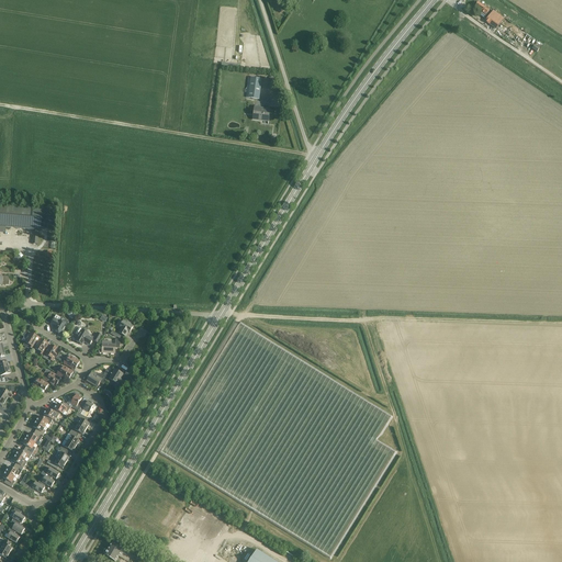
[(490,11),(478,3),(474,8),(482,12),(480,15),(484,19),(490,11)]
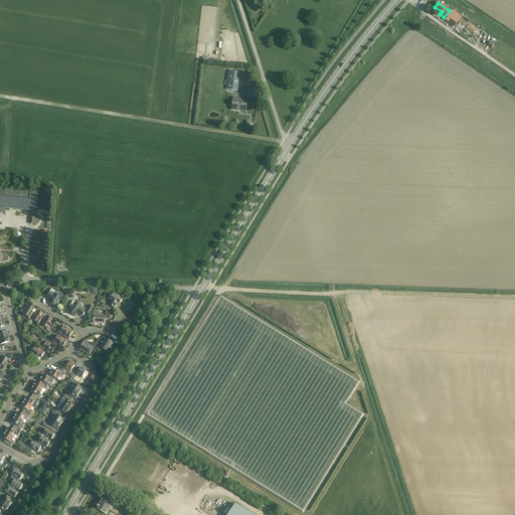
[(448,15),(445,20),(455,27),(459,22),(448,15)]
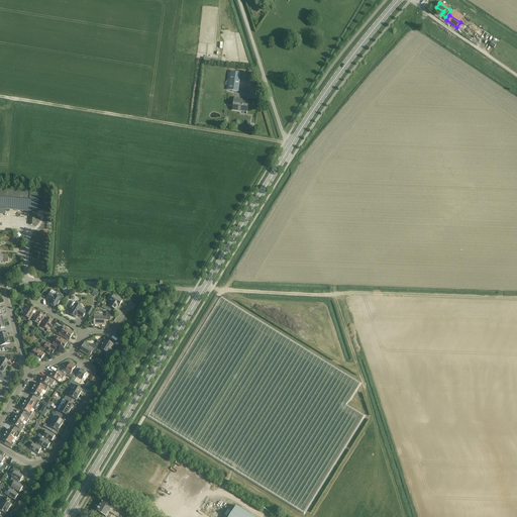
[(241,74),(231,72),(228,72),(226,90),(238,92),(241,74)]
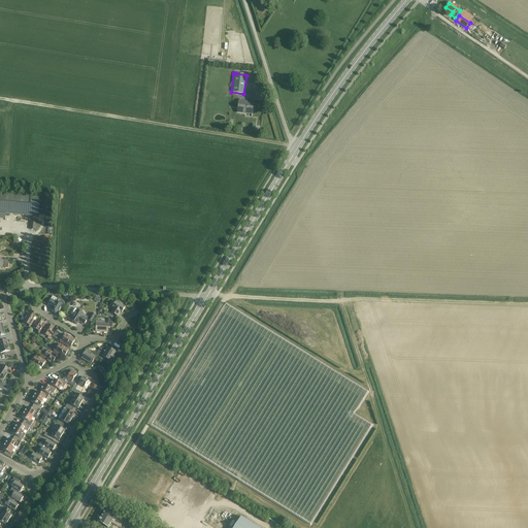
[(244,101),(239,101),(238,112),(253,113),(254,103),(244,102),(244,101)]
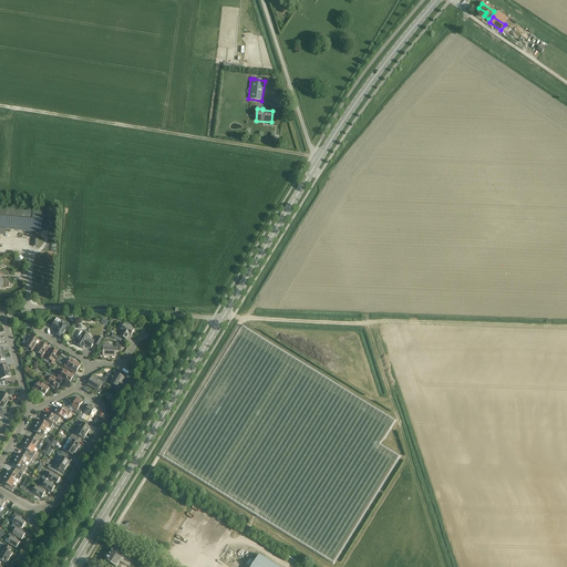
[(0,235),(6,236),(7,230),(34,233),(33,247),(38,247),(39,233),(41,234),(41,233),(43,210),(0,206),(0,235)]
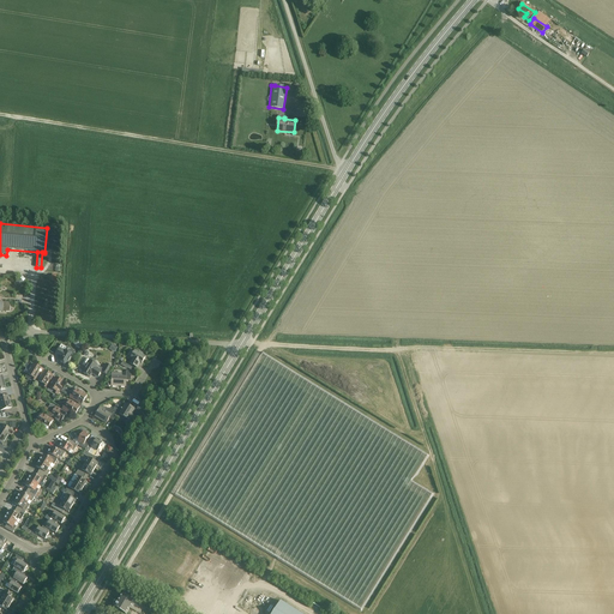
[(0,312),(6,313),(6,312),(10,312),(11,306),(10,305),(8,304),(4,302),(0,302),(0,312)]
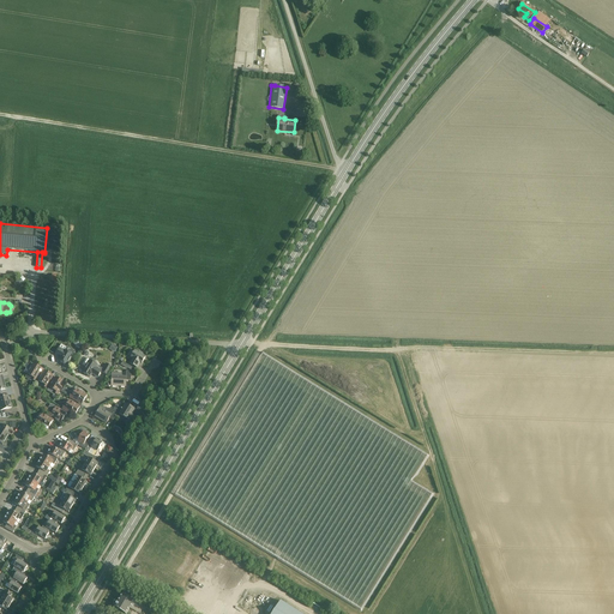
[(59,348),(55,355),(61,359),(59,361),(67,366),(73,355),(76,353),(67,347),(66,350),(65,351),(59,348)]
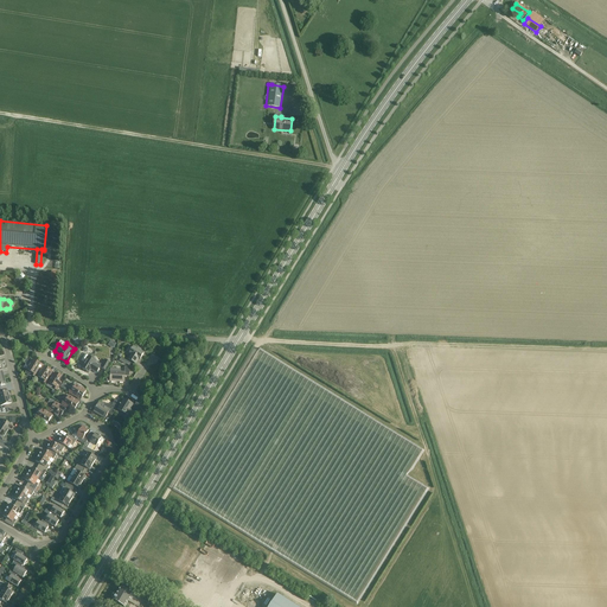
[(139,359),(140,360),(144,353),(140,351),(141,350),(138,347),(138,349),(134,346),(129,355),(132,355),(128,359),(135,364),(139,359)]
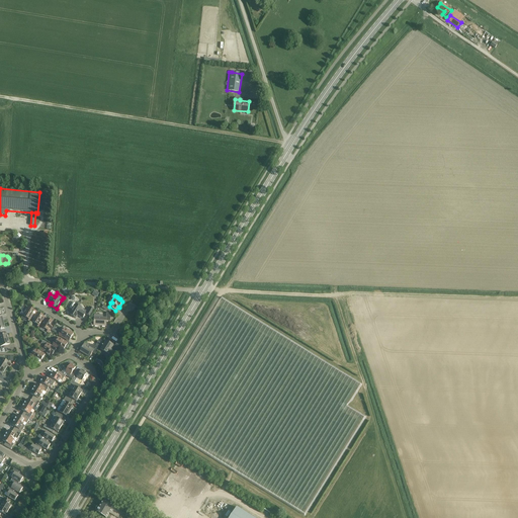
[(73,303),(70,309),(73,310),(70,315),(76,319),(78,316),(83,319),(86,314),(87,314),(88,312),(82,308),(76,305),(75,303),(74,303),(73,303)]
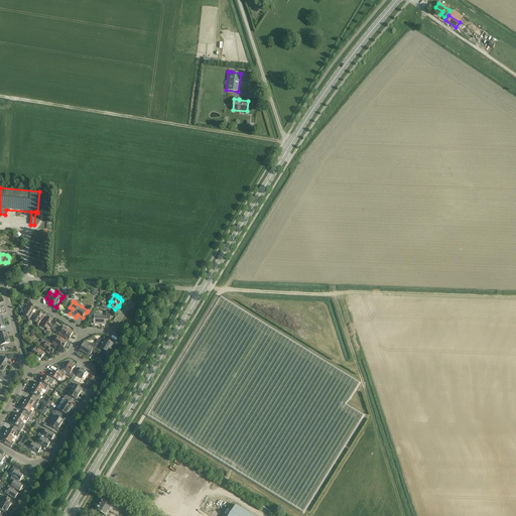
[(36,310),(33,309),(28,306),(27,307),(23,305),(20,308),(22,309),(22,310),(21,312),(20,313),(28,317),(27,319),(30,321),(36,310)]
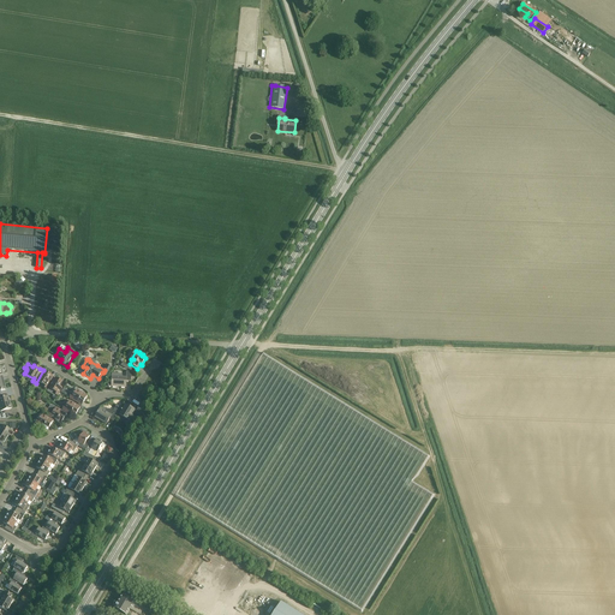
[(47,389),(51,383),(54,377),(45,371),(39,382),(45,386),(43,387),(47,389)]
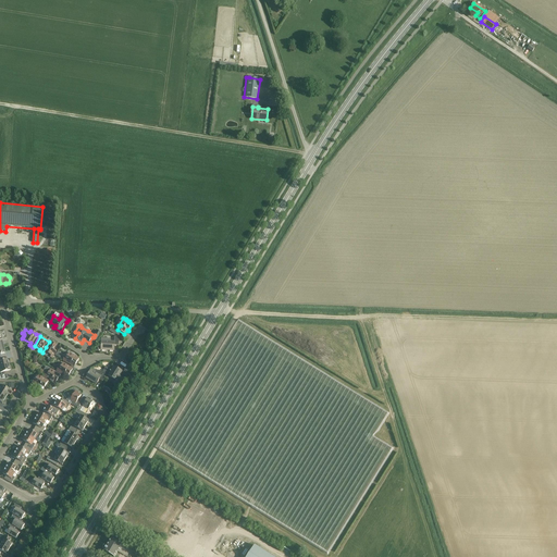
[(114,343),(111,342),(111,338),(101,338),(101,343),(99,343),(98,349),(101,349),(101,350),(114,351),(114,346),(119,346),(120,337),(114,337),(114,343)]
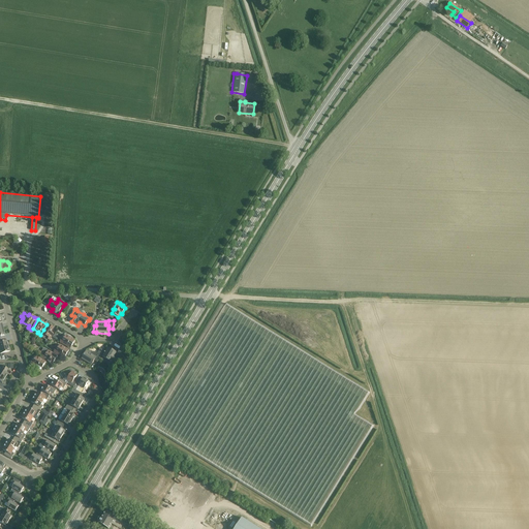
[(50,341),(51,340),(54,334),(51,333),(53,329),(48,325),(42,334),(48,337),(47,339),(50,341)]
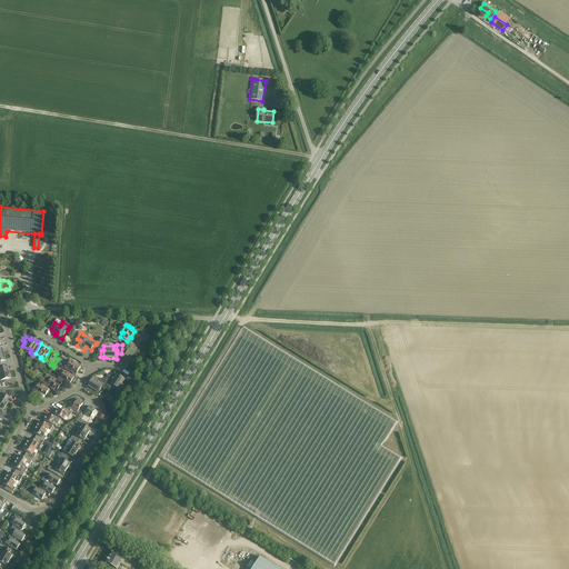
[(68,367),(67,366),(65,368),(76,376),(81,367),(71,361),(68,367)]
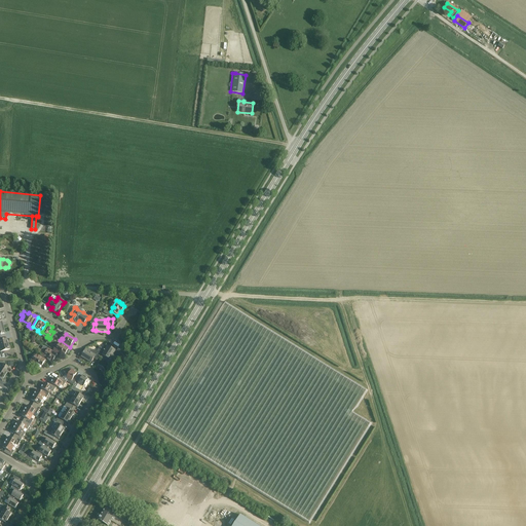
[(53,350),(54,351),(61,354),(62,351),(66,354),(69,348),(60,343),(57,348),(55,347),(53,350)]
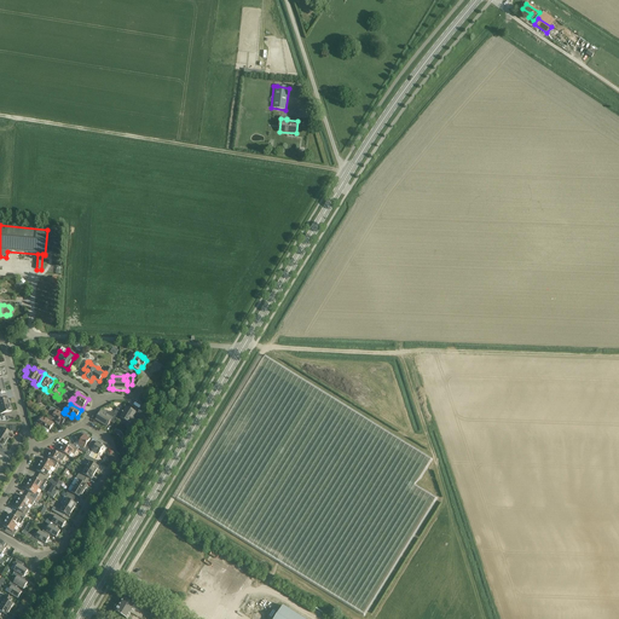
[(11,411),(10,405),(0,408),(0,417),(5,417),(5,414),(11,411)]
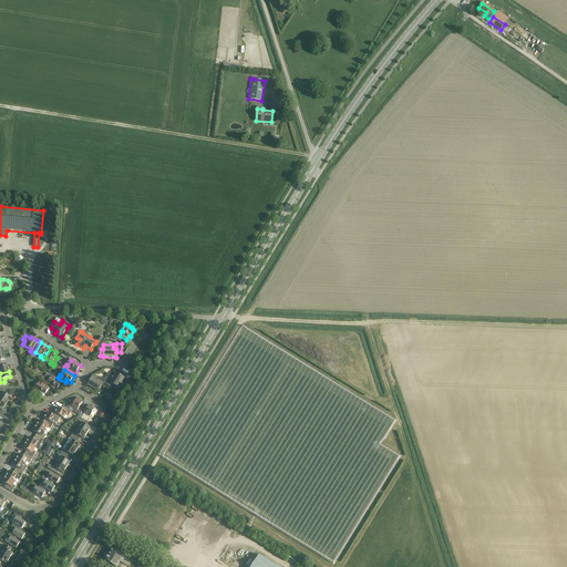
[(44,380),(47,381),(45,384),(51,388),(53,384),(58,388),(62,382),(48,373),(47,374),(44,378),(44,380)]
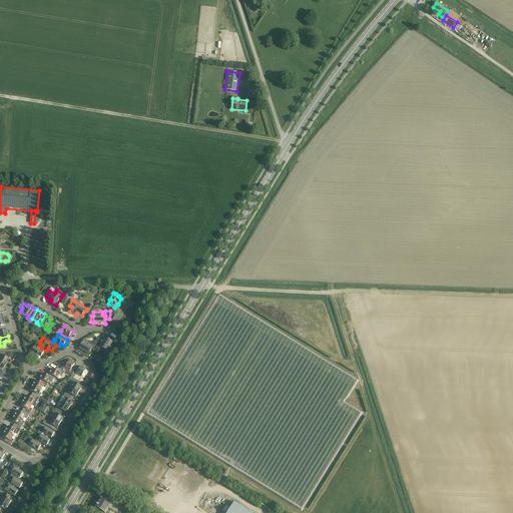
[(113,343),(111,342),(104,338),(102,342),(101,342),(101,343),(98,349),(106,354),(106,355),(109,357),(115,348),(111,346),(113,343)]
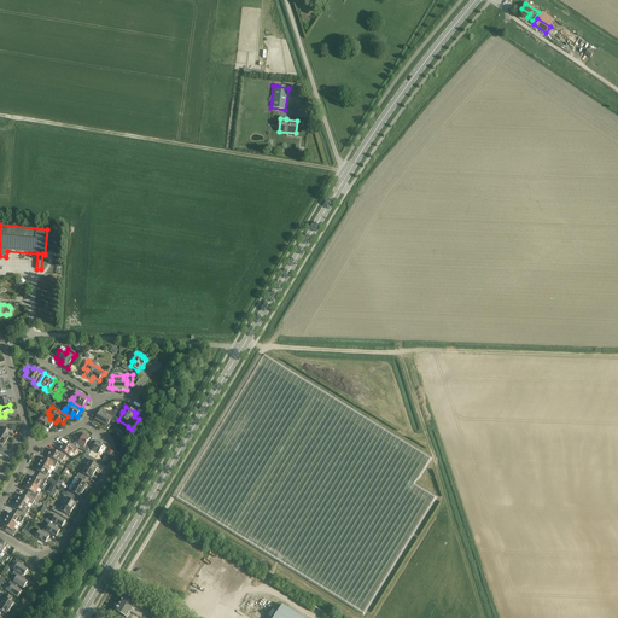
[(114,424),(118,415),(111,412),(108,415),(100,410),(95,420),(108,426),(110,421),(114,424)]
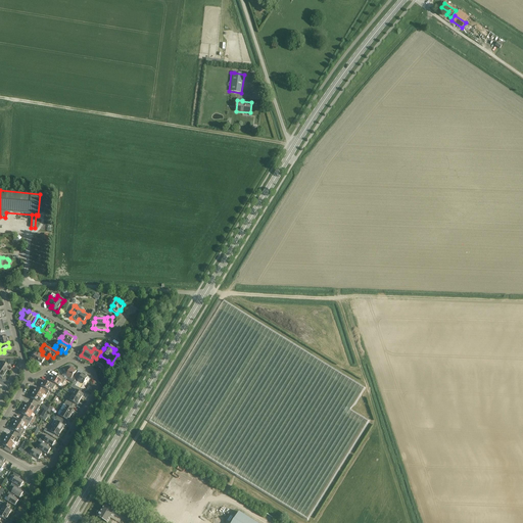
[(42,364),(45,359),(37,352),(34,358),(32,357),(30,360),(36,364),(37,361),(42,364)]
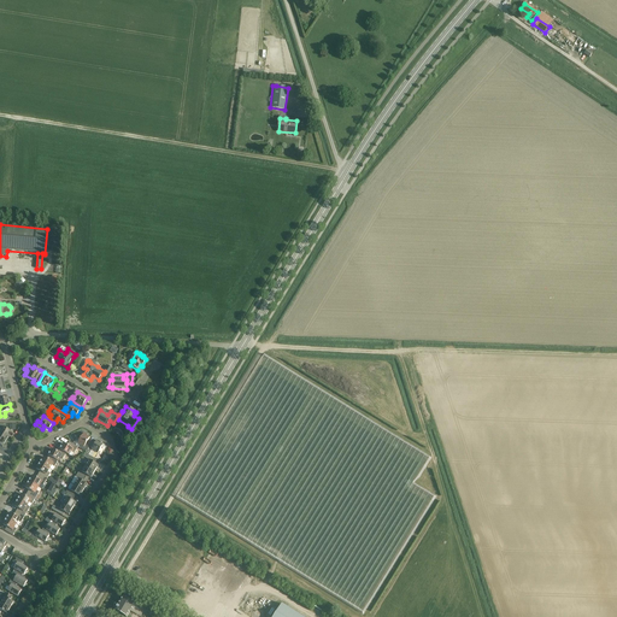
[(80,448),(86,452),(92,444),(90,444),(89,445),(87,444),(90,438),(87,436),(88,435),(84,433),(78,444),(82,446),(80,448)]
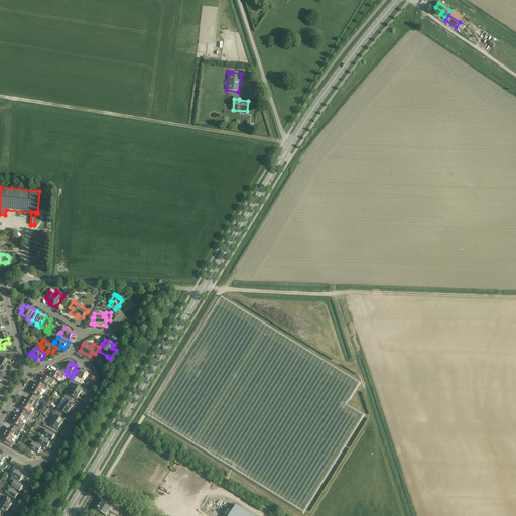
[(75,381),(77,382),(80,378),(82,380),(87,372),(82,369),(79,373),(77,372),(77,371),(72,378),(72,379),(75,381)]
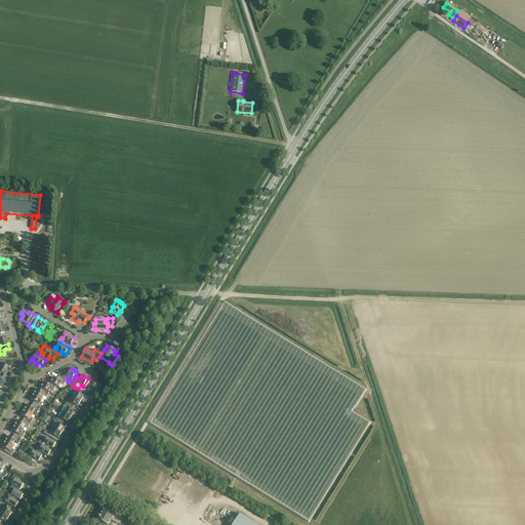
[(64,386),(67,380),(59,376),(61,377),(58,380),(54,377),(52,379),(50,381),(49,381),(50,382),(56,387),(59,388),(62,385),(64,386)]
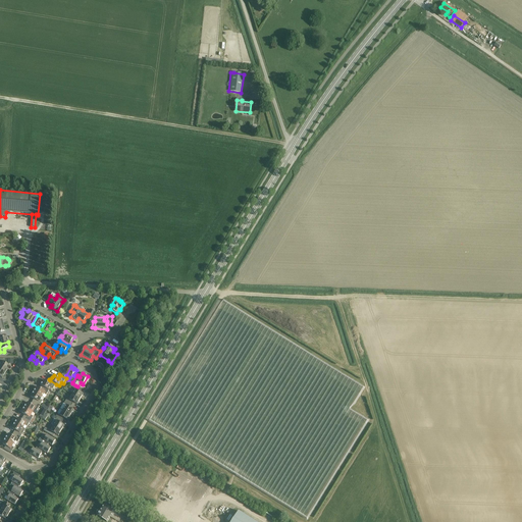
[(40,385),(43,387),(50,390),(51,387),(53,388),(56,384),(50,380),(49,383),(44,380),(43,382),(42,382),(40,385)]
